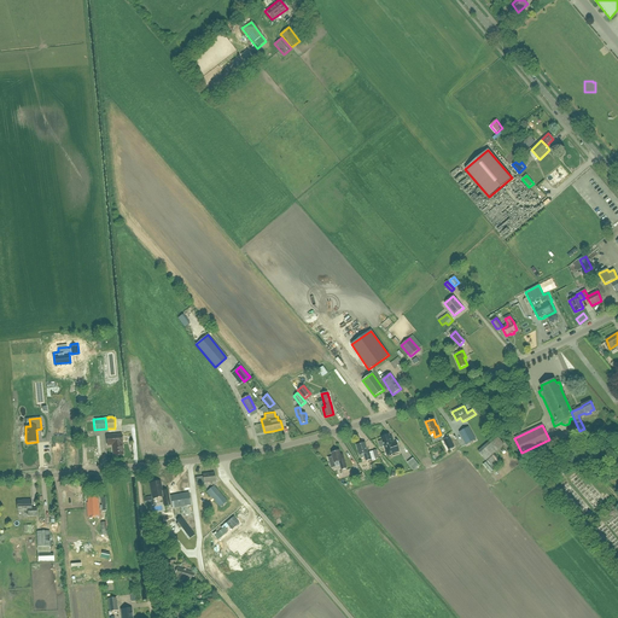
[(466,445),(476,439),(468,427),(459,432),(466,445)]
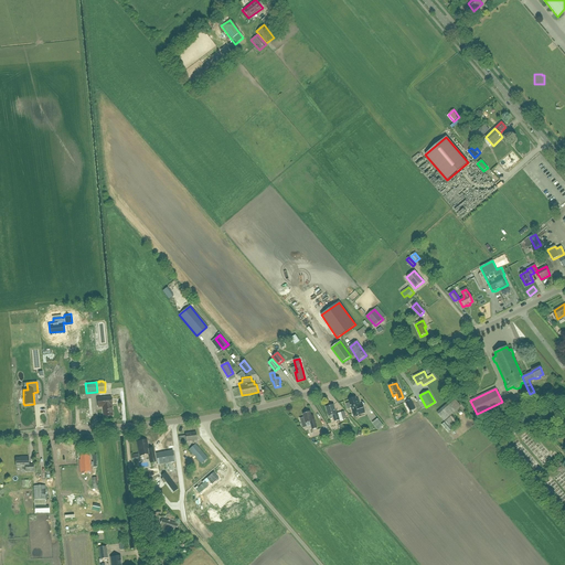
[(106,397),(97,398),(97,405),(98,408),(102,407),(103,416),(108,416),(106,397)]
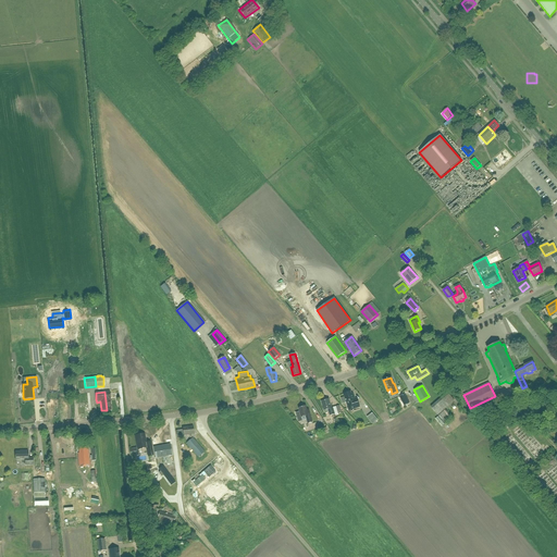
[(354,395),(351,395),(350,392),(347,393),(346,392),(344,393),(345,394),(344,394),(345,397),(341,398),(343,404),(346,403),(349,410),(359,407),(357,400),(356,401),(354,395)]
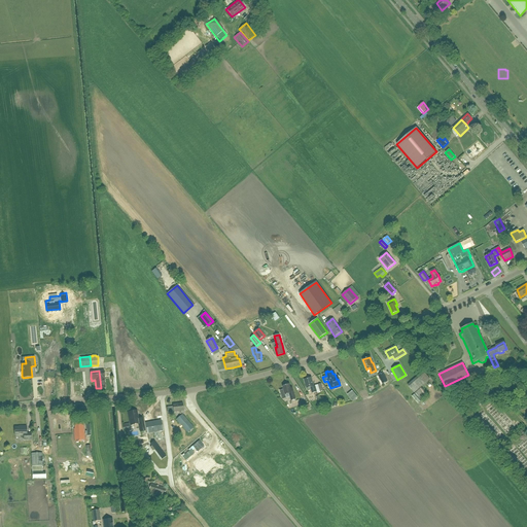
[(414,393),(430,380),(423,372),(408,385),(414,393)]
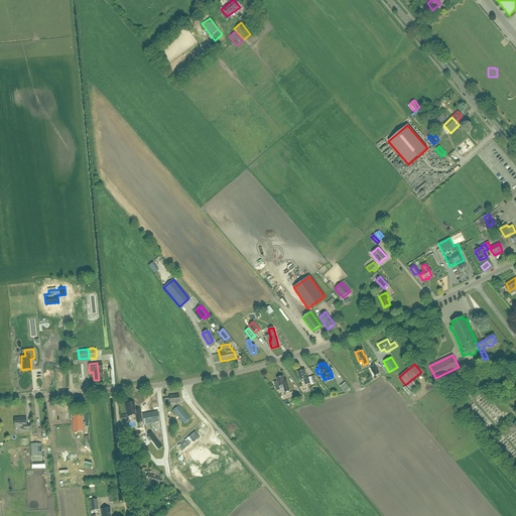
[(374,366),(371,368),(373,372),(375,376),(379,374),(377,370),(374,366)]
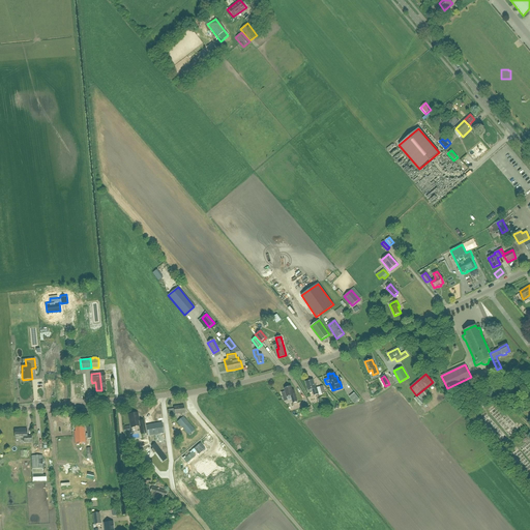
[(315,388),(313,380),(306,382),(310,393),(313,392),(314,395),(319,394),(319,395),(325,393),(323,386),(315,388)]
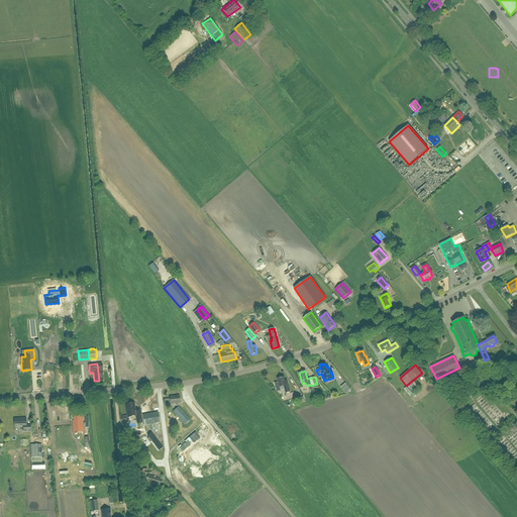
[(279,382),(275,384),(276,388),(280,387),(281,391),(285,389),(286,393),(290,392),(286,381),(285,381),(284,377),(278,379),(279,382)]
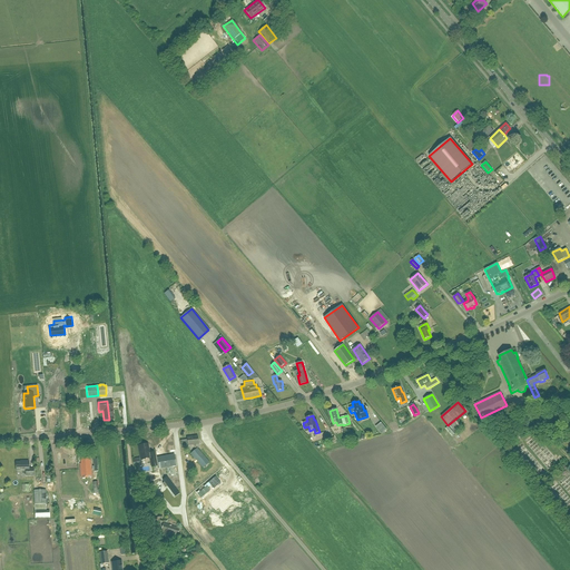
[(452,436),(462,428),(455,420),(445,429),(452,436)]
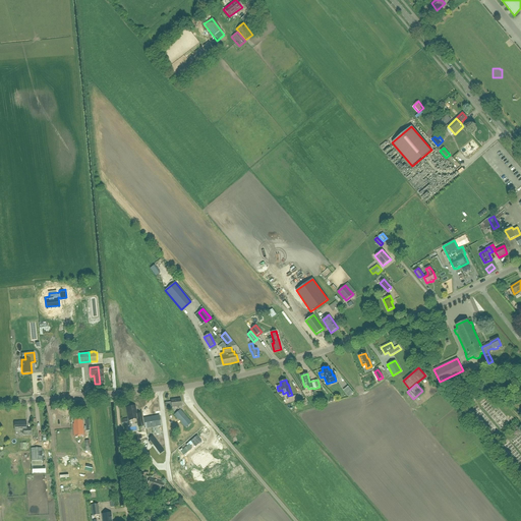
[(349,385),(344,388),(350,397),(355,394),(349,385)]
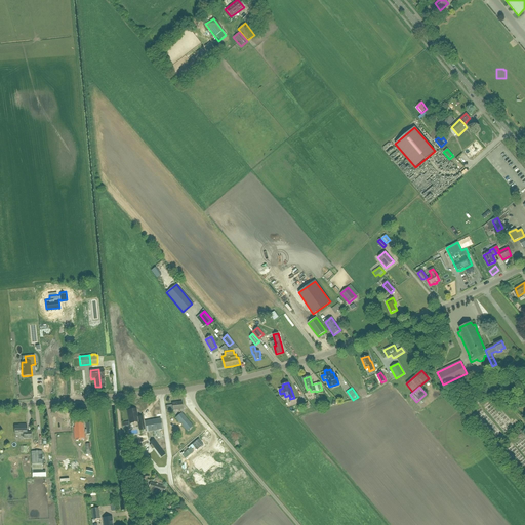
[(321,393),(325,407),(330,406),(326,391),(321,393)]
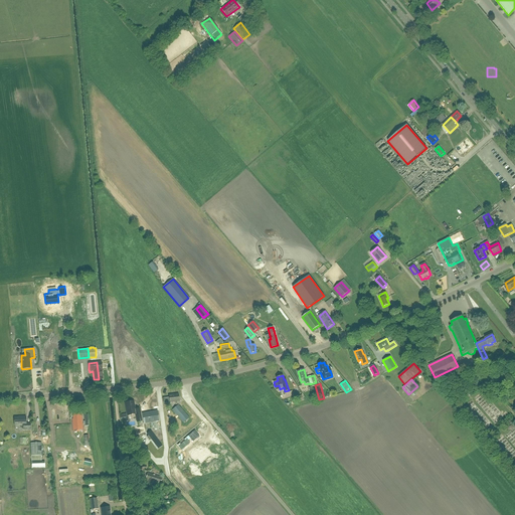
[(158,394),(143,399),(145,406),(160,401),(158,394)]
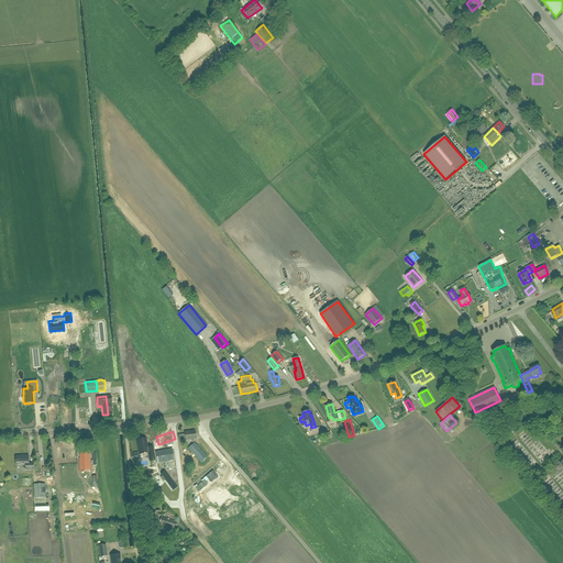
[(195,431),(184,432),(185,434),(178,435),(178,441),(196,439),(195,431)]
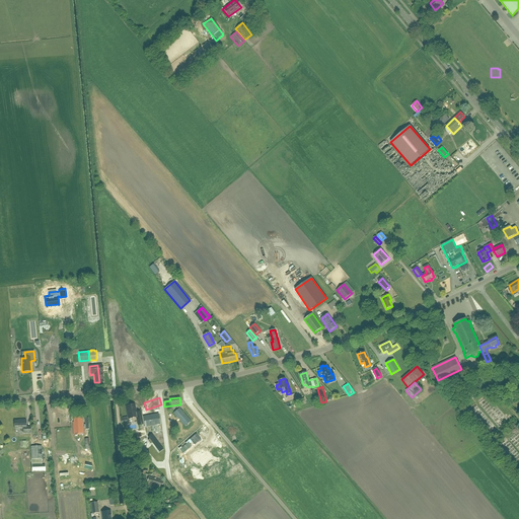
[(137,419),(141,418),(140,412),(136,413),(134,404),(126,405),(128,419),(137,418),(137,419)]
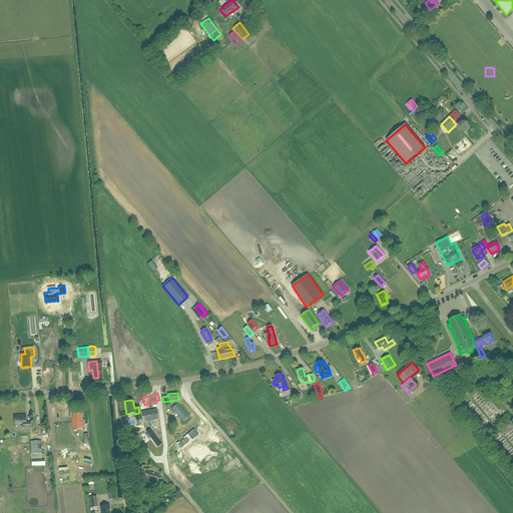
[(182,421),(188,416),(177,403),(171,408),(182,421)]
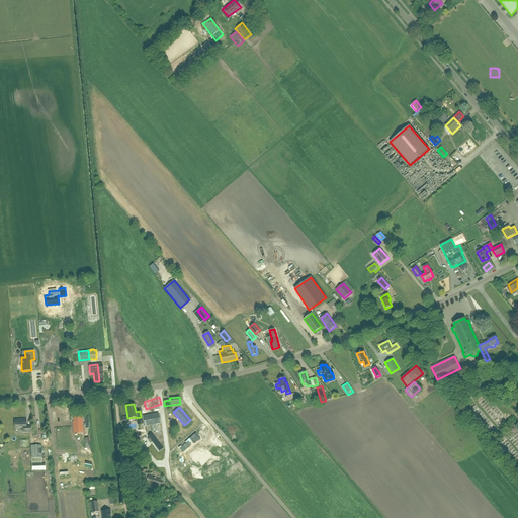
[(158,413),(143,416),(144,420),(145,426),(160,424),(158,413)]
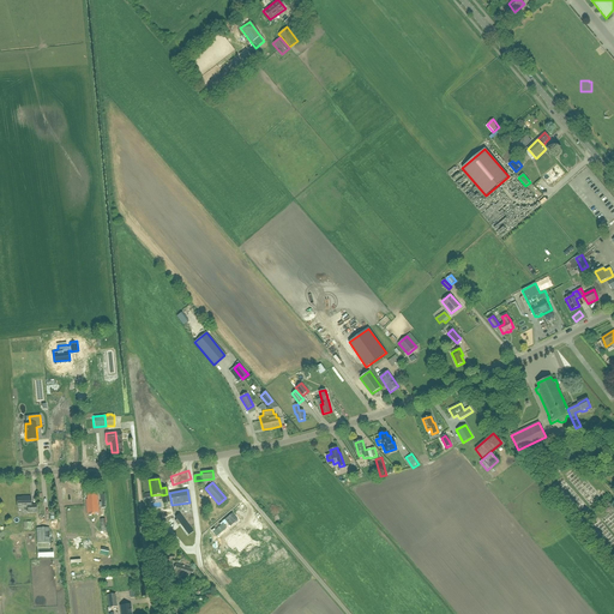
[(86,515),(98,513),(96,492),(85,493),(86,499),(85,499),(86,515)]
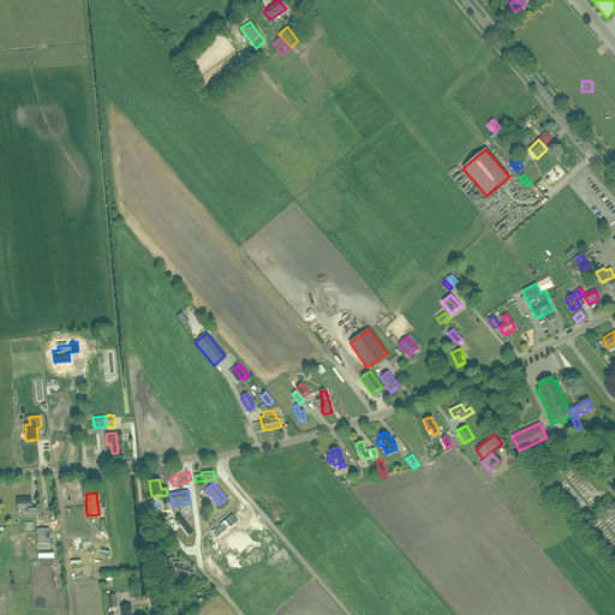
[(28,513),(36,513),(36,506),(31,506),(31,497),(25,497),(25,499),(17,499),(17,508),(28,508),(28,513)]
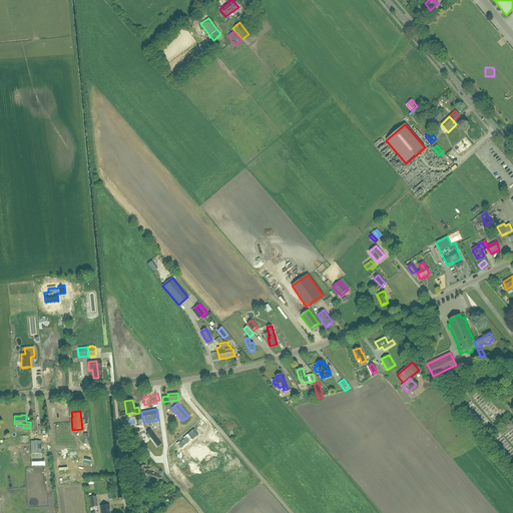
[(177,441),(197,425),(192,419),(173,435),(177,441)]
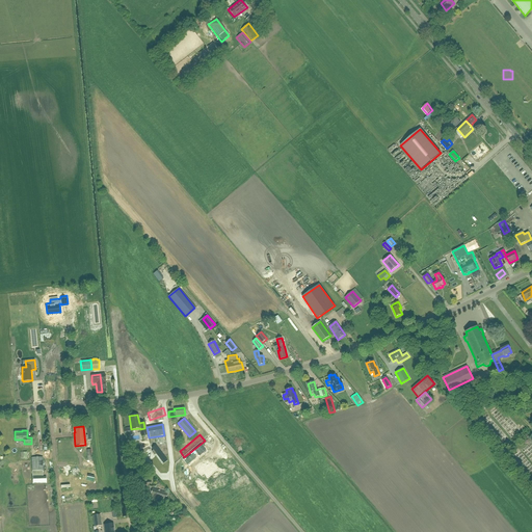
[(153,450),(152,451),(154,454),(156,453),(161,460),(165,458),(156,445),(152,448),(153,450)]
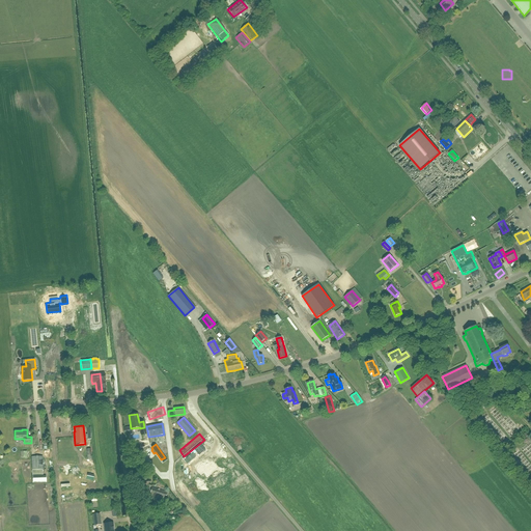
[(43,469),(43,456),(31,456),(31,470),(43,469)]
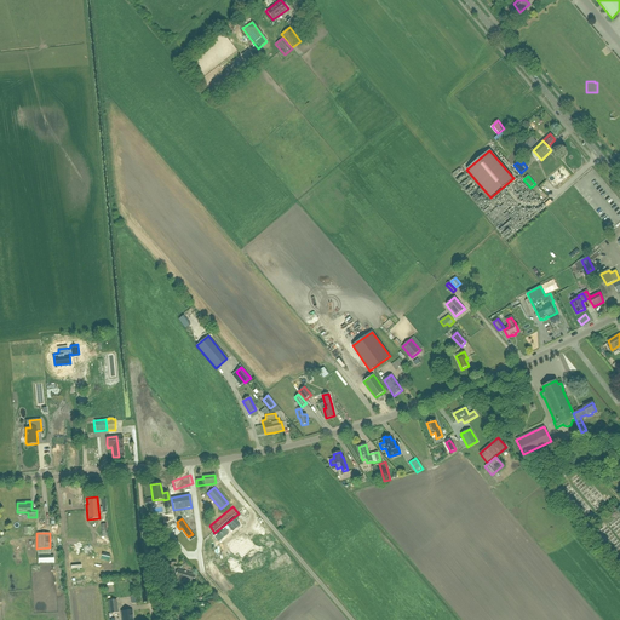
[(185,545),(189,539),(178,533),(174,539),(185,545)]
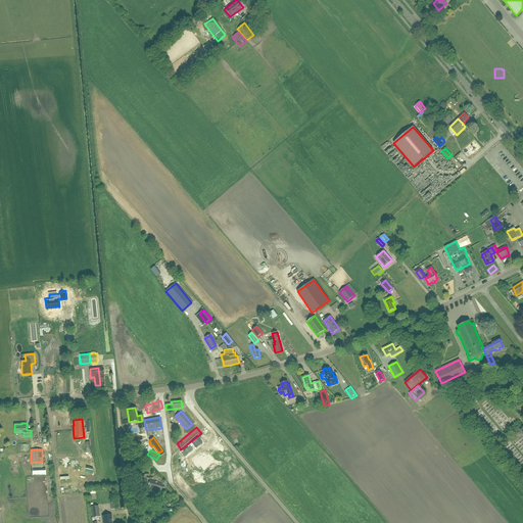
[(214,461),(208,456),(203,460),(200,456),(193,462),(197,467),(200,464),(204,469),(214,461)]
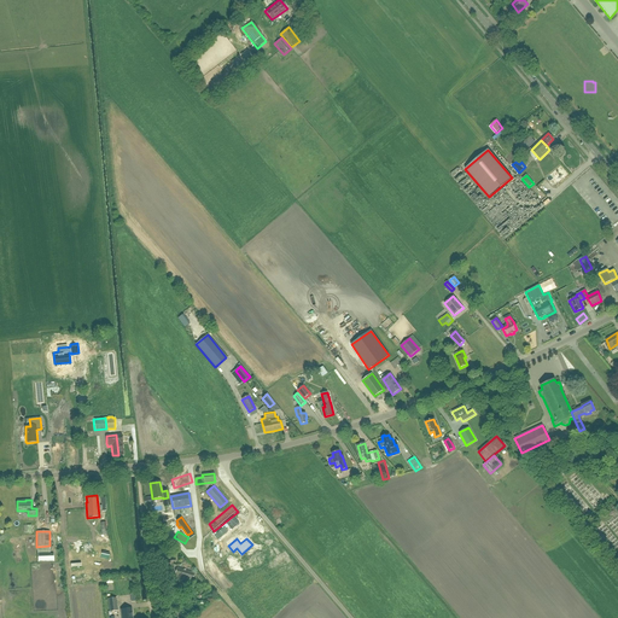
[(275,540),(268,549),(277,555),(284,547),(275,540)]
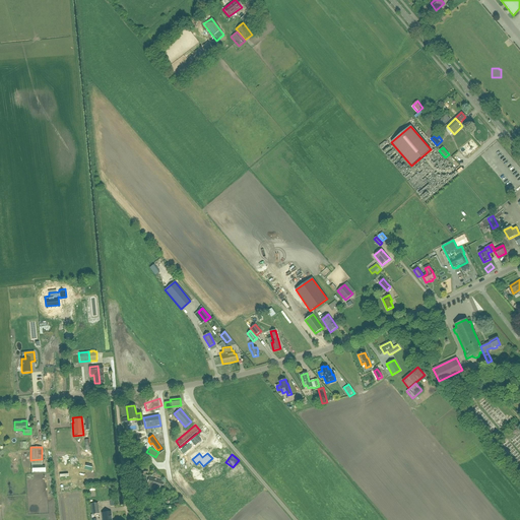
[(154,485),(154,486),(161,489),(164,482),(149,477),(147,481),(150,482),(150,483),(154,484),(154,485)]
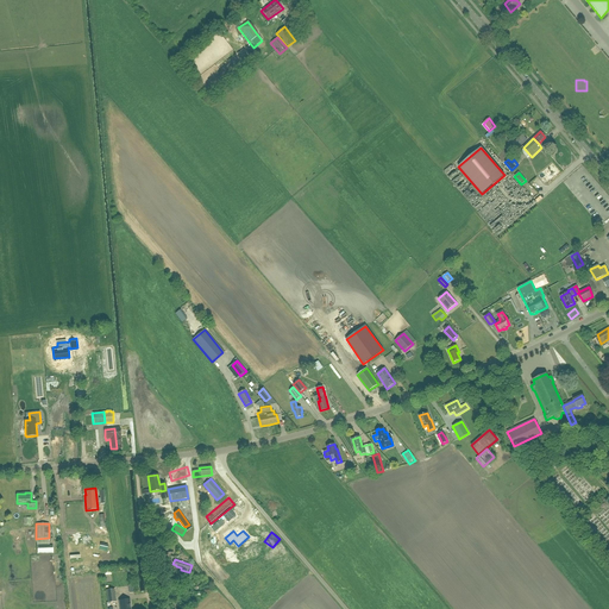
[(173,566),(174,567),(171,576),(179,578),(181,570),(181,569),(181,567),(176,566),(176,565),(173,564),(173,566)]
